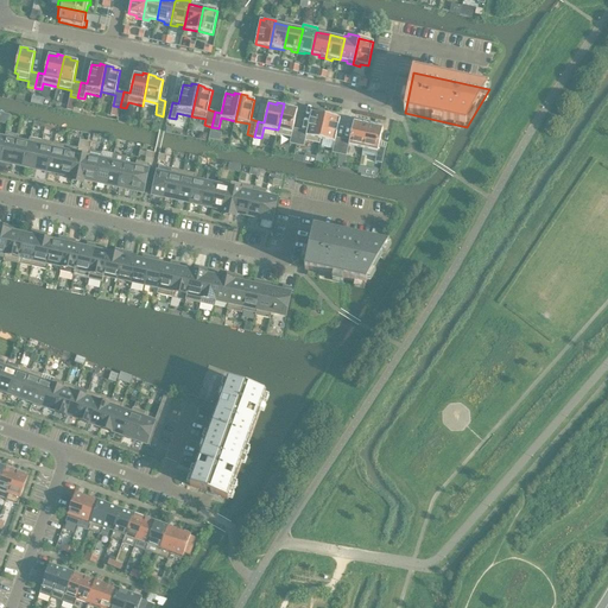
[(277,130),(277,134),(291,138),(290,144),(297,145),(301,131),(293,128),(297,109),(290,107),(290,105),(284,103),(278,130),(277,130)]
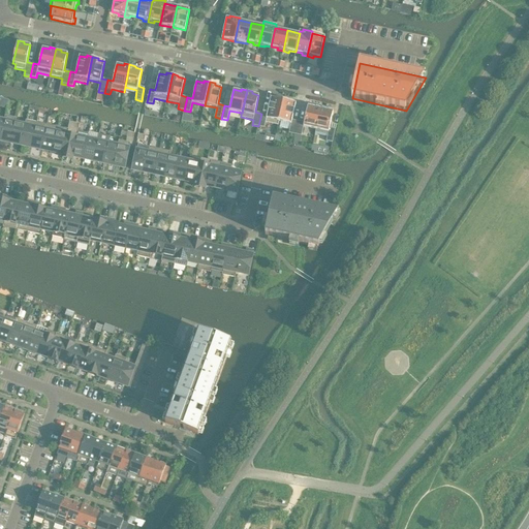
[(261,114),(258,126),(265,128),(266,123),(278,125),(279,121),(284,98),(278,97),(278,99),(271,97),(267,115),(261,114)]
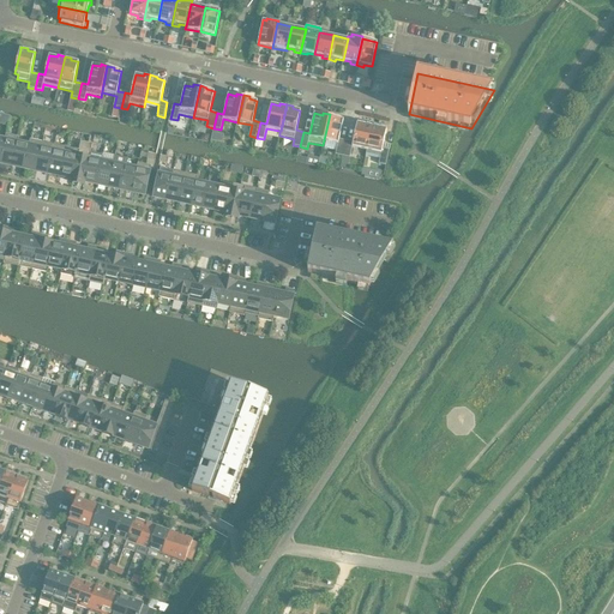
[(330,114),(324,140),(338,144),(336,155),(342,156),(345,140),(338,139),(343,119),(336,118),(336,115),(330,114)]
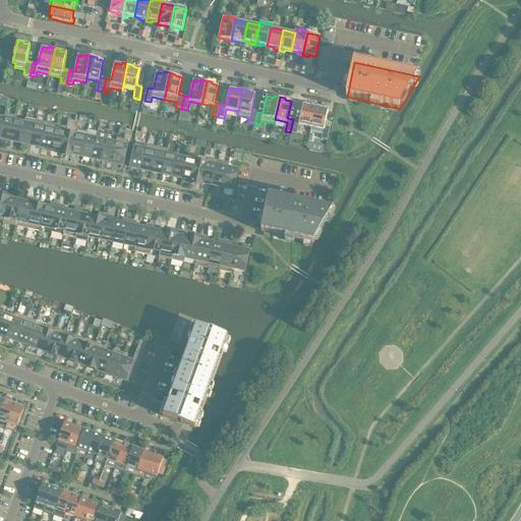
[(293,119),(290,132),(297,134),(299,125),(310,127),(315,105),(310,104),(310,105),(303,104),(299,121),(293,119)]
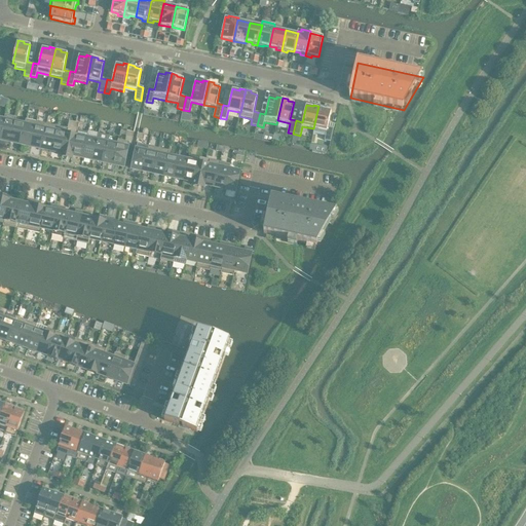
[(314,128),(313,134),(326,136),(325,141),(331,142),(334,128),(333,128),(327,127),(328,122),(331,110),(324,109),(325,107),(318,106),(313,128),(314,128)]
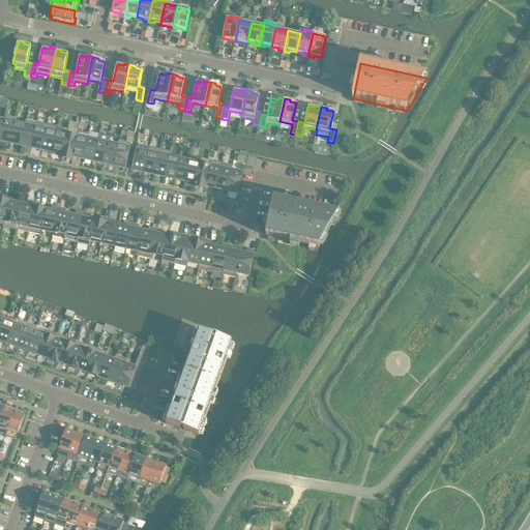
[(0,141),(0,143),(5,145),(5,143),(10,144),(15,123),(16,123),(17,118),(5,116),(4,121),(0,139),(0,141)]
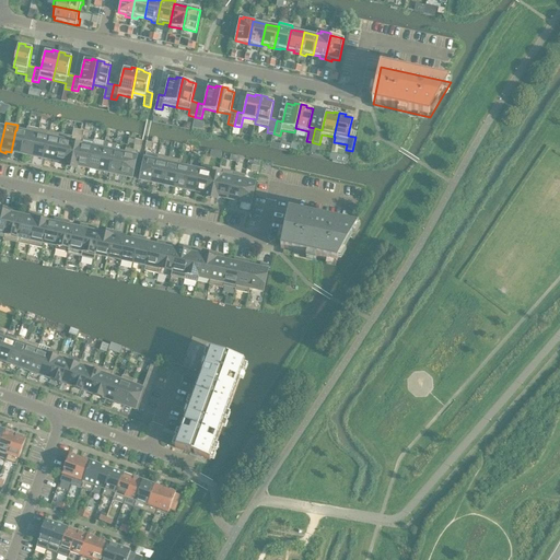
[(26,132),(22,154),(33,156),(38,129),(27,127),(26,132)]
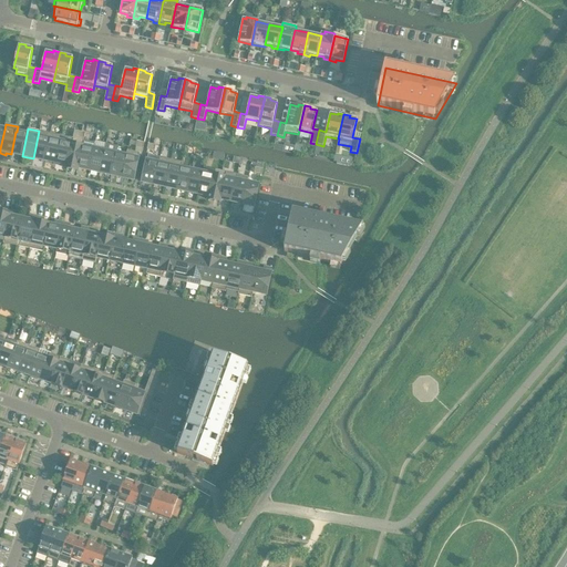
[(39,131),(33,158),(44,161),(50,134),(39,131)]
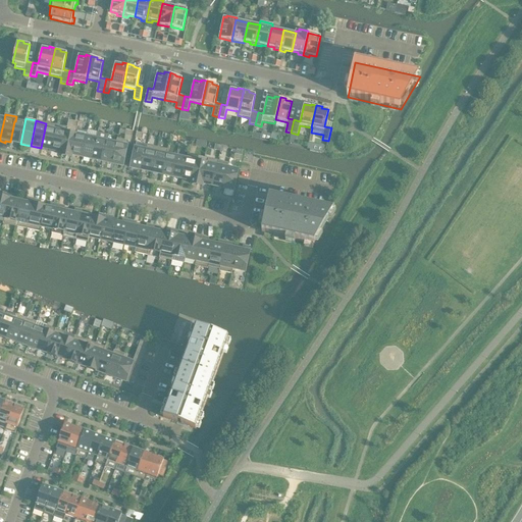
[(60,152),(59,156),(71,159),(72,155),(71,155),(75,135),(79,122),(68,120),(67,127),(66,127),(61,153),(60,152)]
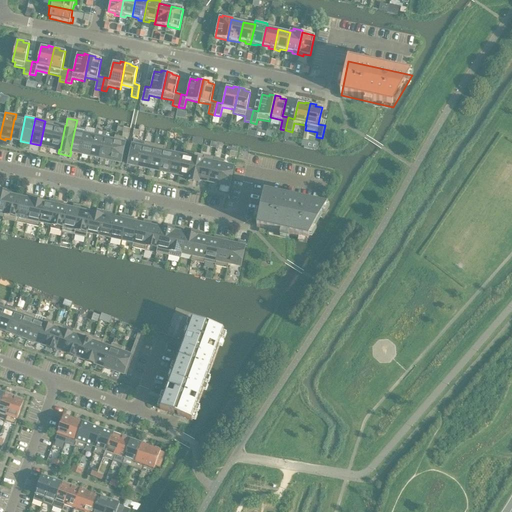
[(14,119),(10,139),(20,141),(24,121),(15,119),(14,119)]
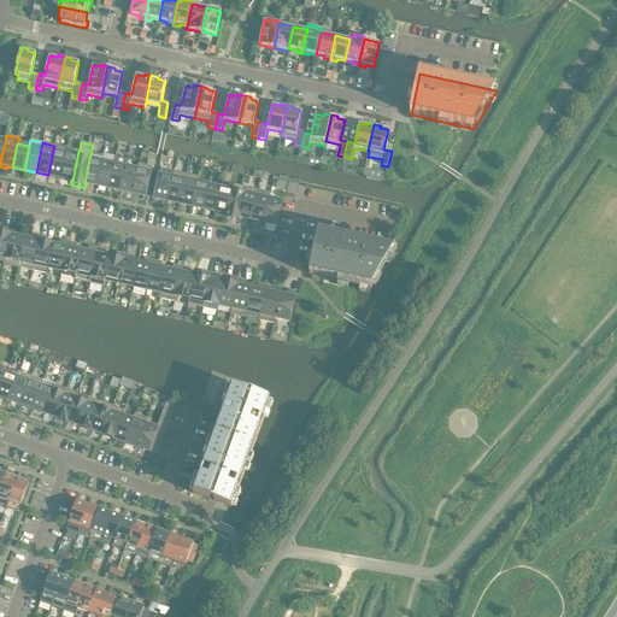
[(54,146),(48,175),(60,177),(66,148),(54,146)]
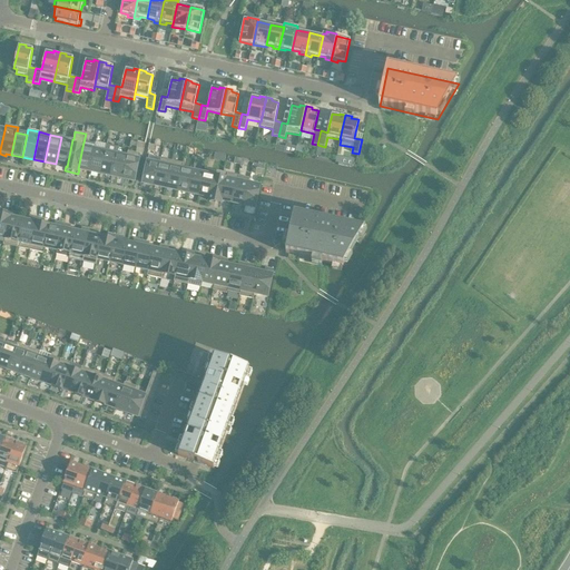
[(61,137),(56,164),(66,166),(67,167),(72,139),(61,137)]
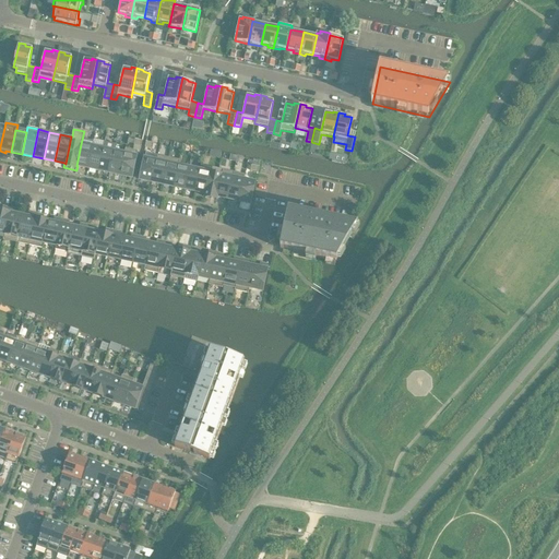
[(81,144),(76,166),(78,166),(87,168),(92,146),(81,144)]
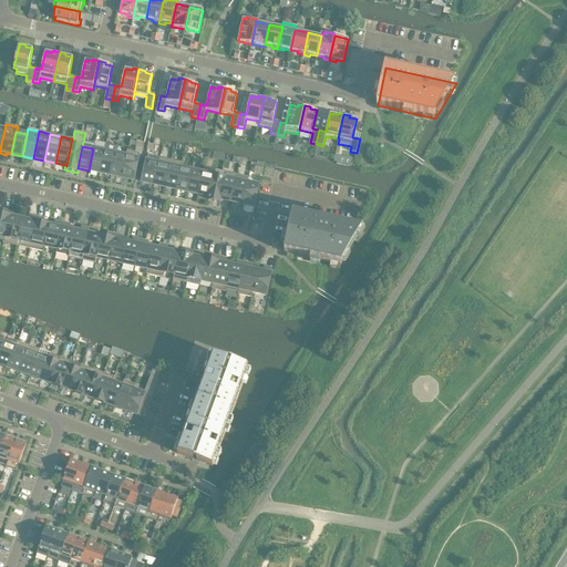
[(93,148),(89,171),(100,173),(104,152),(93,148)]
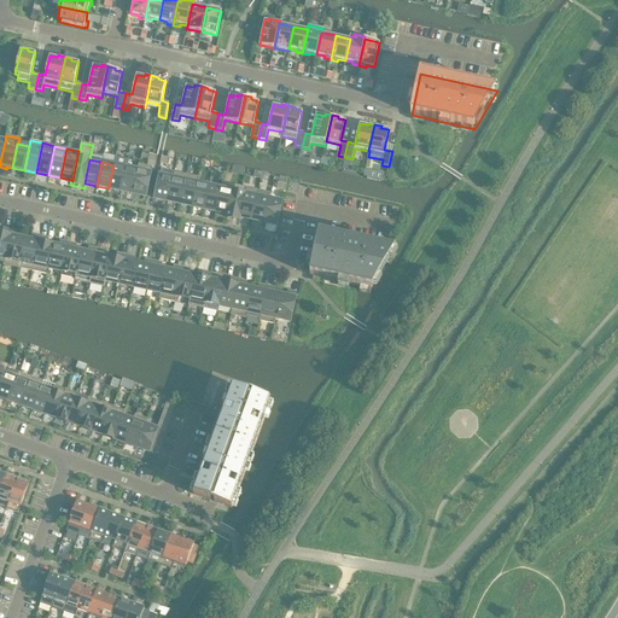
[(138,170),(133,194),(146,197),(152,167),(139,164),(138,170)]
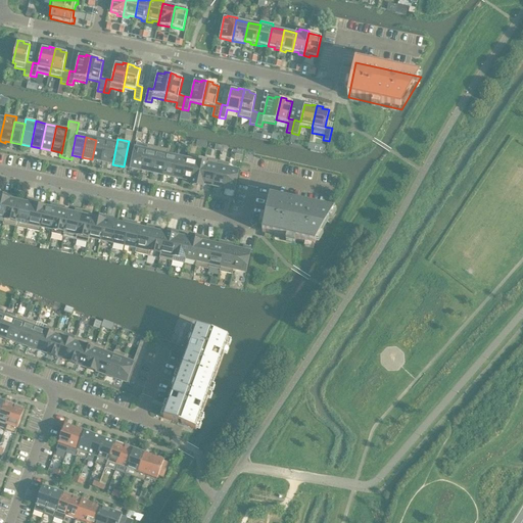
[(96,140),(92,159),(102,161),(106,142),(96,140)]
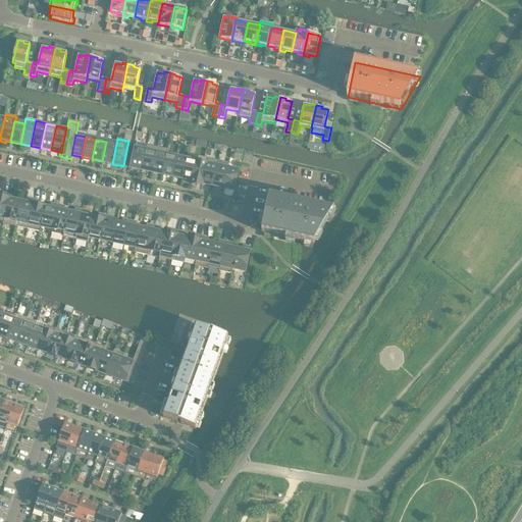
[(106,142),(102,161),(112,164),(116,144),(106,142)]
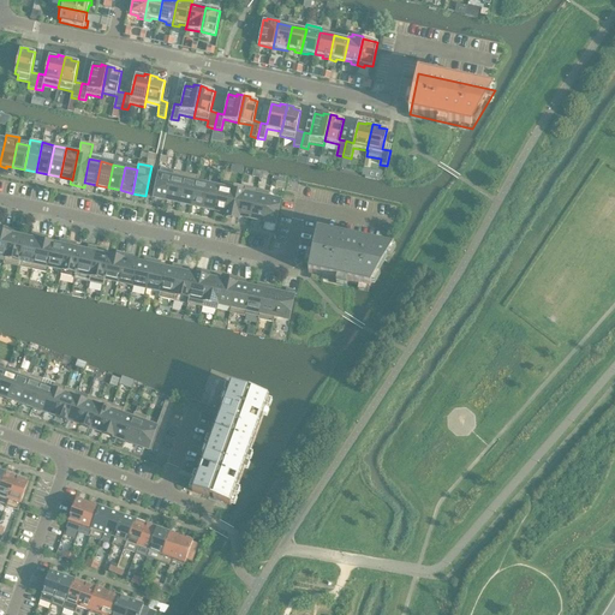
[(160,174),(154,198),(160,199),(167,201),(173,174),(172,174),(173,171),(161,168),(160,174)]
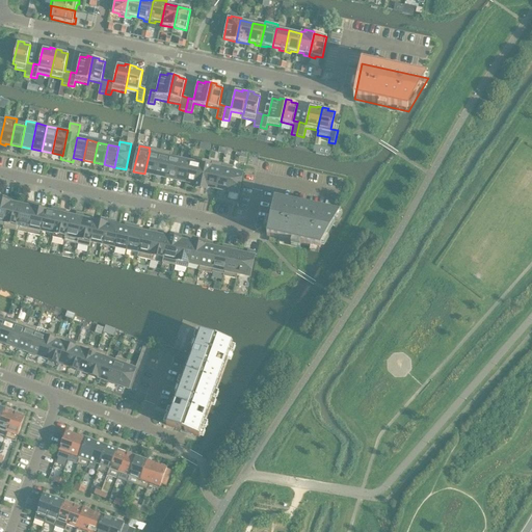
[(315,145),(313,153),(328,156),(329,149),(315,145)]
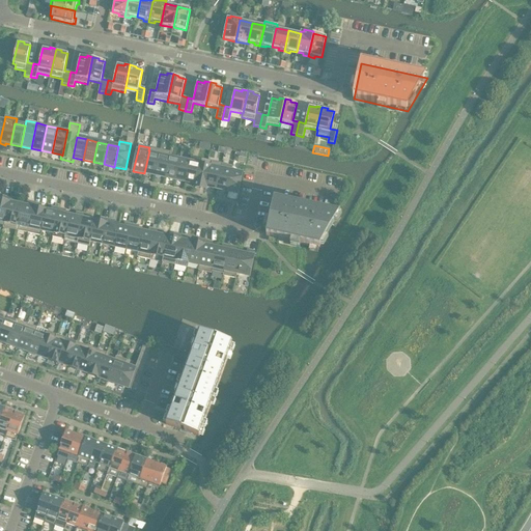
[(149,150),(144,173),(155,175),(160,149),(149,147),(148,150),(149,150)]
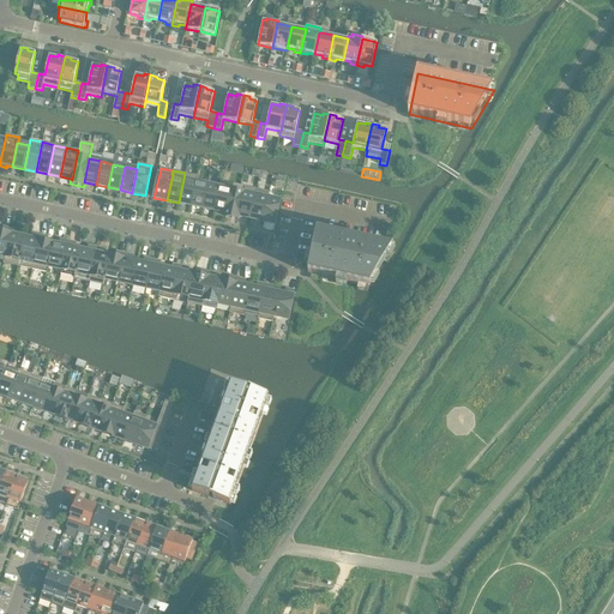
[(185,173),(179,203),(191,205),(196,182),(197,176),(185,173)]
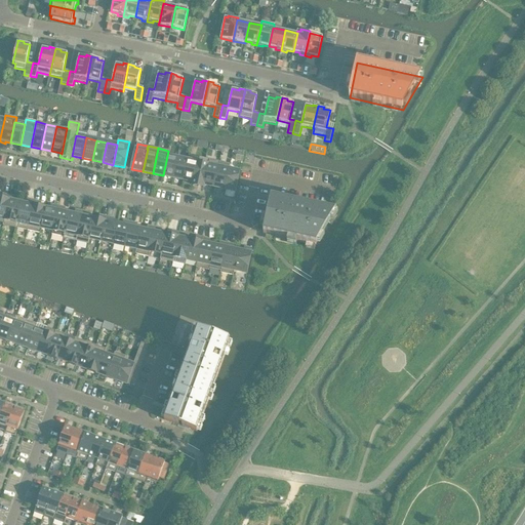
[(167,156),(163,175),(173,177),(177,158),(167,156)]
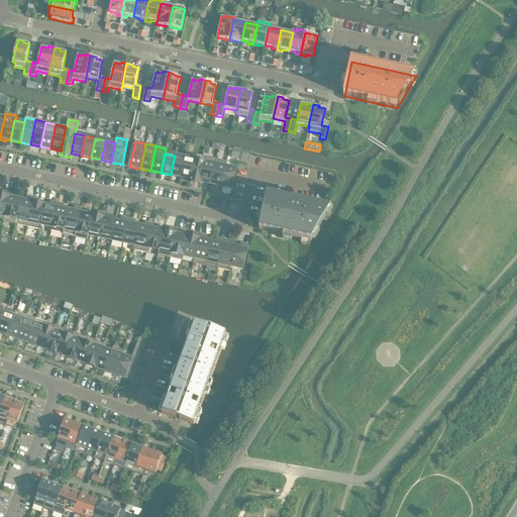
[(190,180),(189,183),(201,186),(201,182),(206,157),(203,157),(196,154),(195,160),(192,173),(191,179),(191,180),(190,180)]
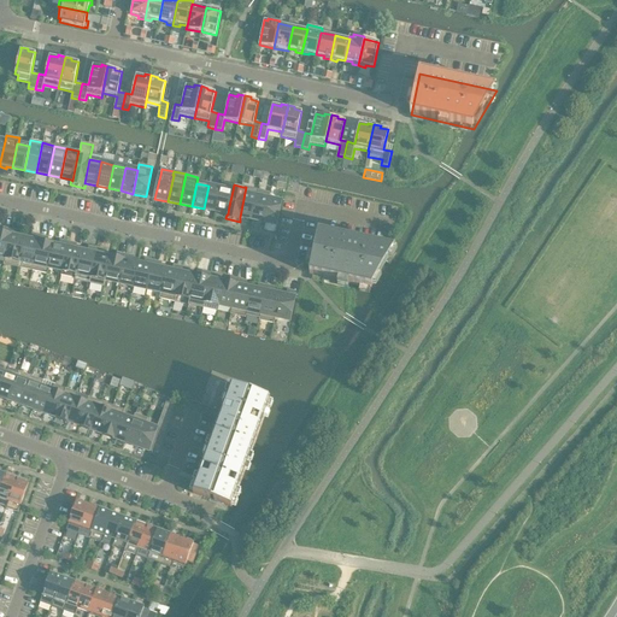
[(209,186),(204,209),(216,212),(221,188),(209,186)]
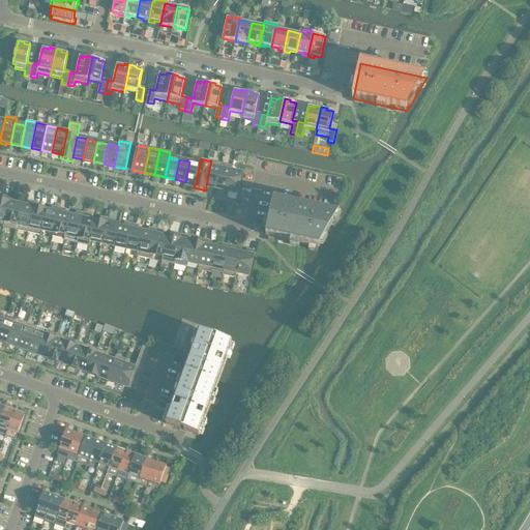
[(206,186),(216,188),(221,168),(221,169),(222,164),(211,160),(206,186)]
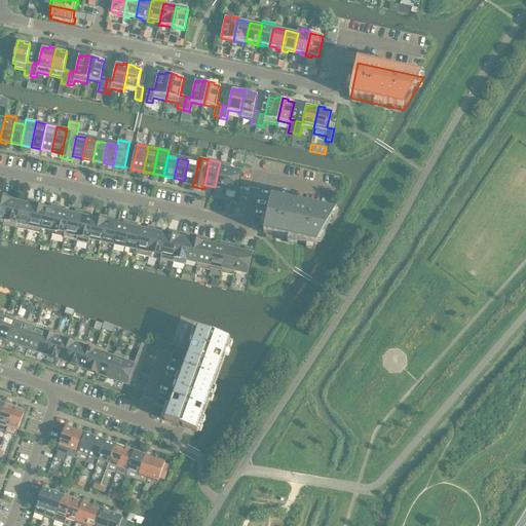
[(188,160),(184,181),(193,183),(194,183),(194,182),(195,176),(198,162),(188,160)]
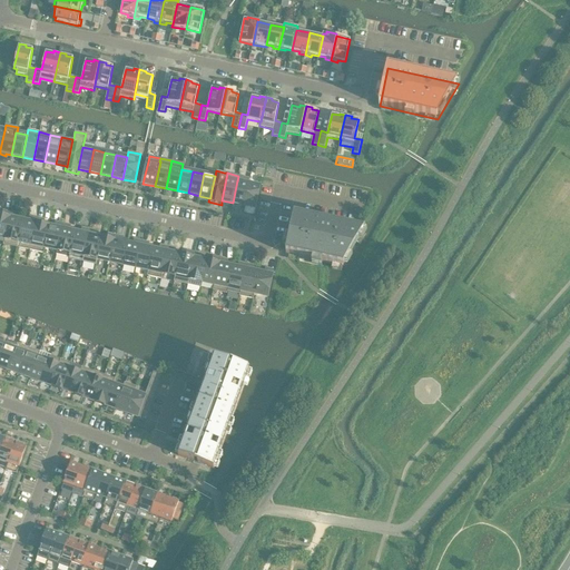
[(237,180),(233,203),(244,205),(248,184),(237,182),(237,180)]
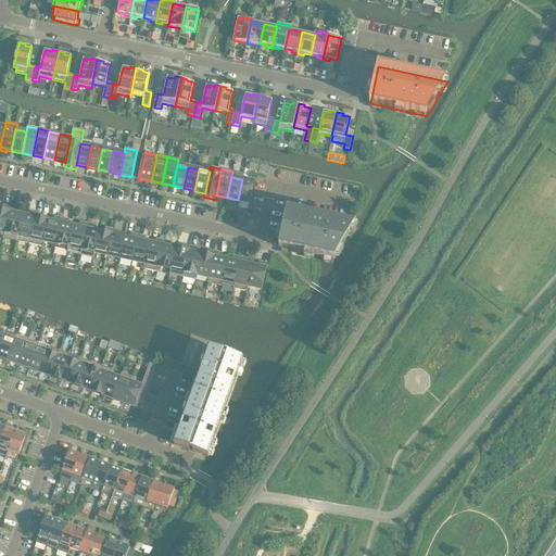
[(242,179),(238,200),(249,203),(249,202),(253,181),(242,179)]
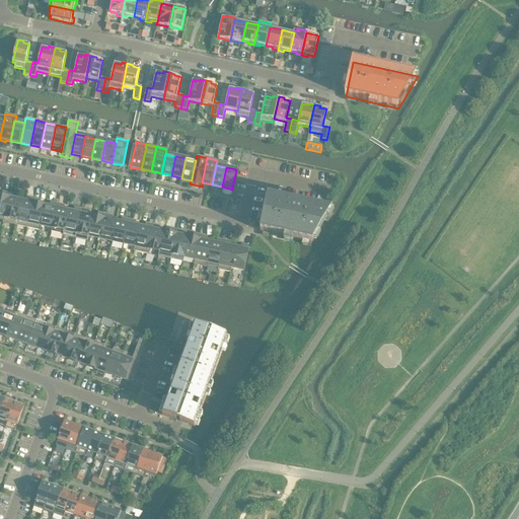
[(0,196),(0,216),(4,218),(10,194),(6,193),(5,197),(0,196)]
